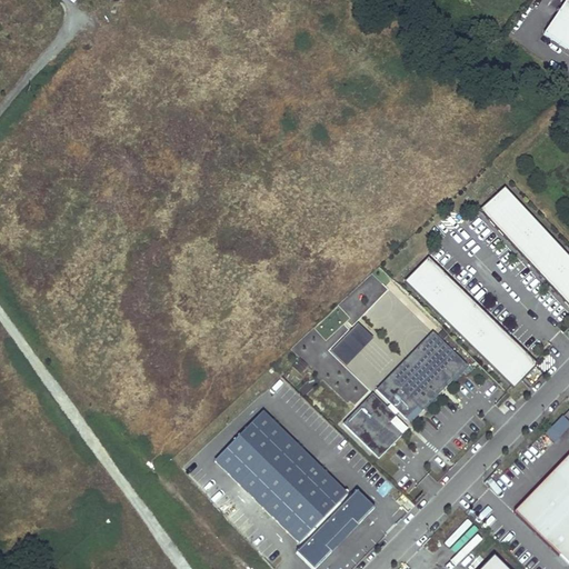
[(568,0),(565,0),(542,35),(568,51),(568,0)]
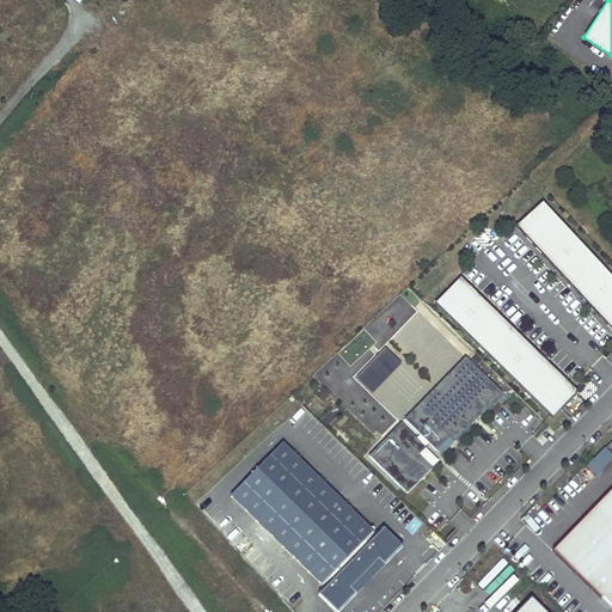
[(514,225),(611,331),(611,277),(540,200),(514,225)]
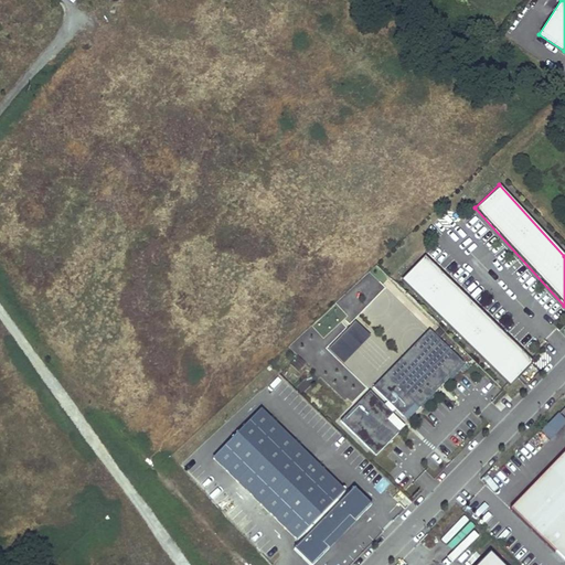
[(402,280),(509,385),(533,361),(425,256),(402,280)]
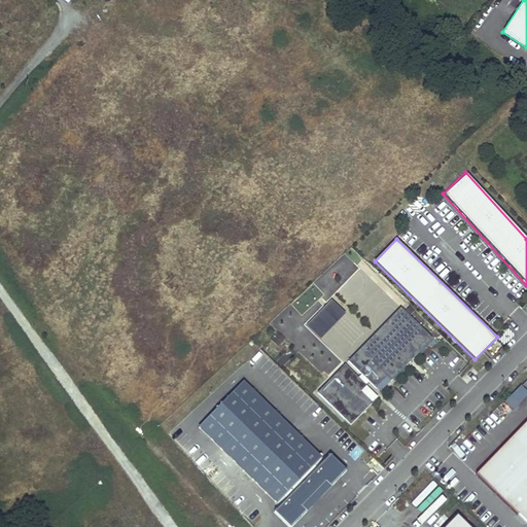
[(307,324),(319,337),(343,313),(329,300),(307,324)]
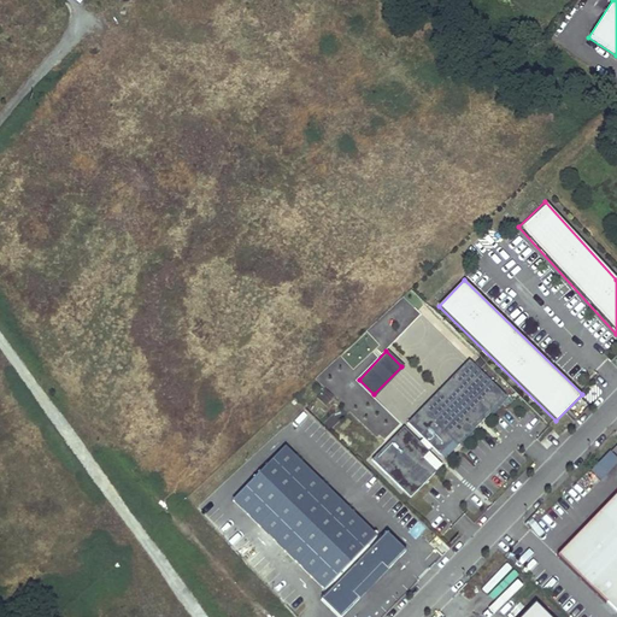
[(406,422),(444,458),(505,395),(468,359),(406,422)]
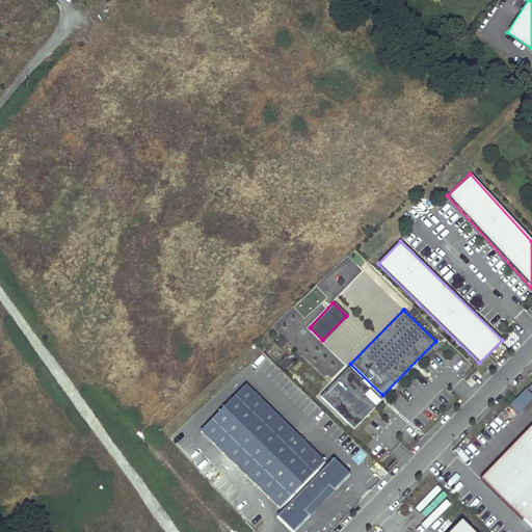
[(274,343),(282,350),(289,343),(282,337),(274,343)]
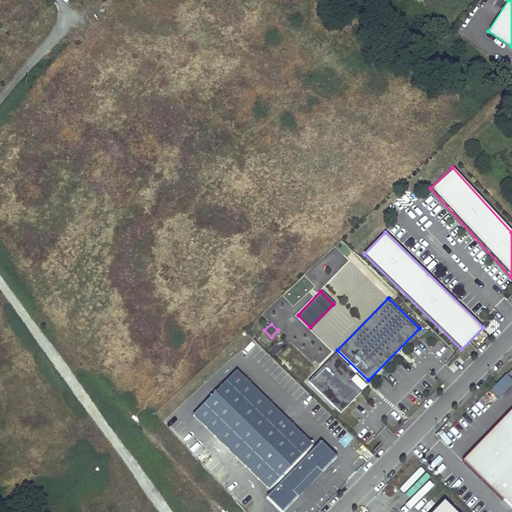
[(276,358),(294,376),(305,364),(288,346),(276,358)]
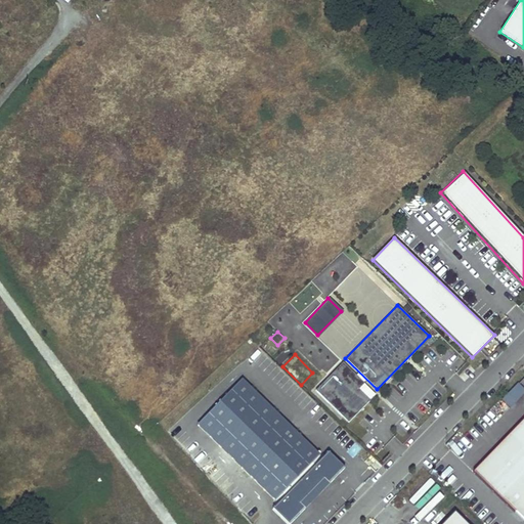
[(342,361),(315,389),(348,422),(369,399),(358,389),(363,383),(342,361)]
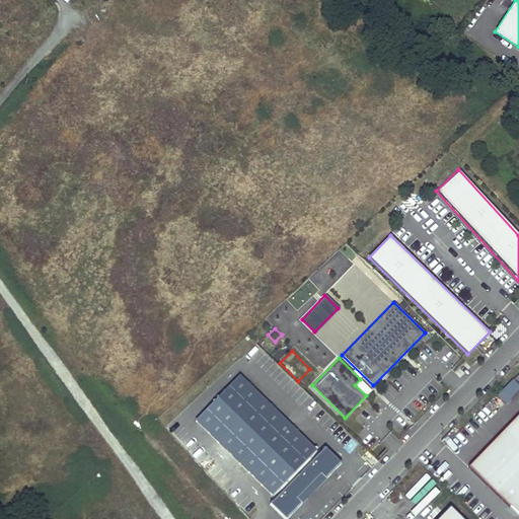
[(317,451),(238,375),(195,421),(273,496),(317,451)]
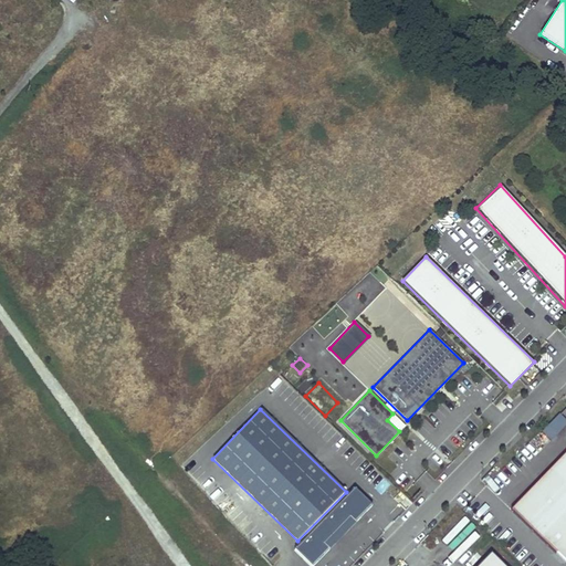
[(406,426),(392,413),(387,420),(399,431),(406,426)]
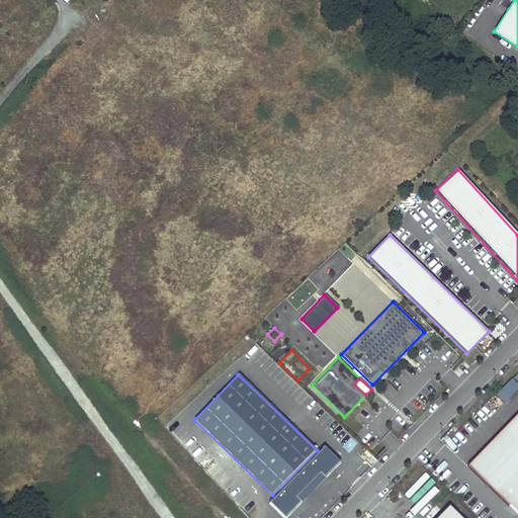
[(517,383),(514,379),(503,390),(511,398),(517,390),(517,383)]
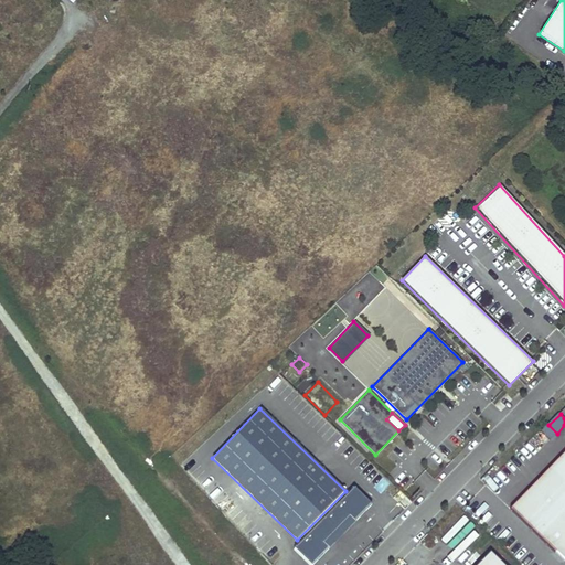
[(416,437),(426,437),(427,424),(416,424),(416,437)]
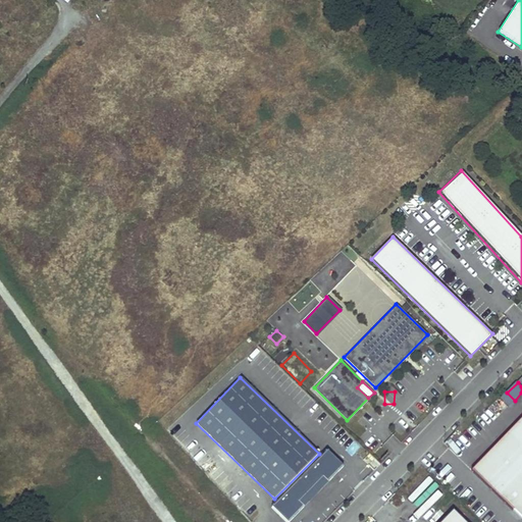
[(515,401),(507,393),(502,399),(509,406),(515,401)]
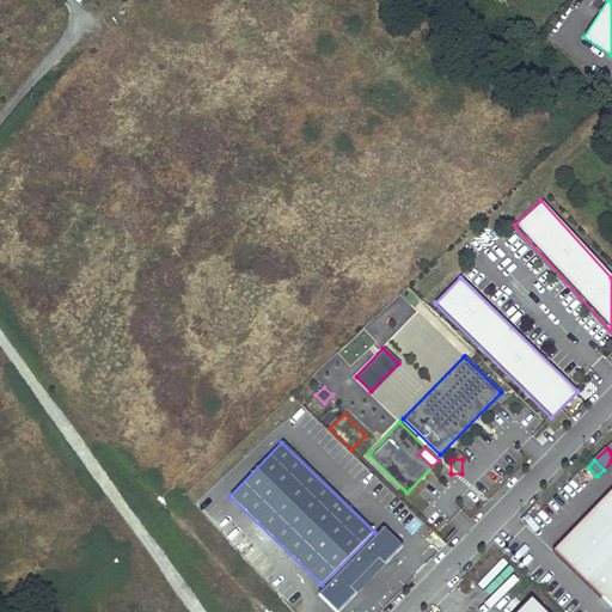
[(611,490),(552,550),(611,609),(611,490)]
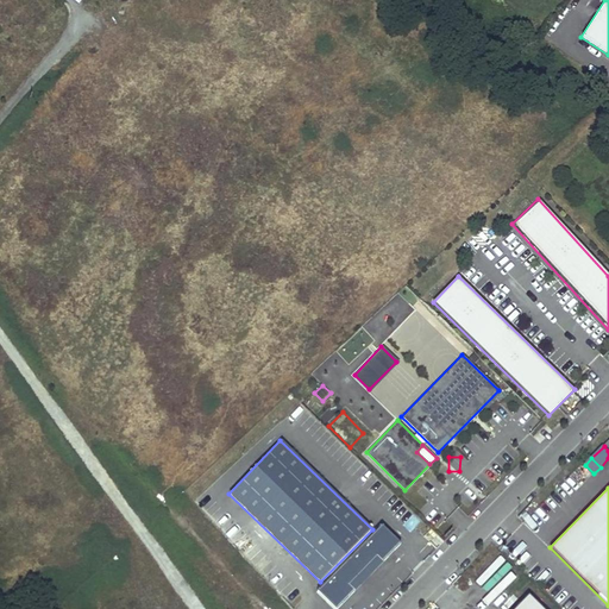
[(400,544),(381,525),(316,591),(336,608),(353,591),(349,585),(376,557),(381,563),(400,544)]
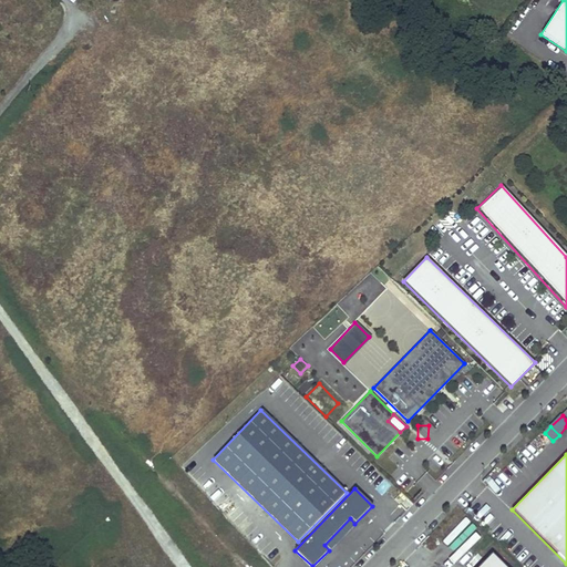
[(433,550),(445,560),(461,543),(450,533),(433,550)]
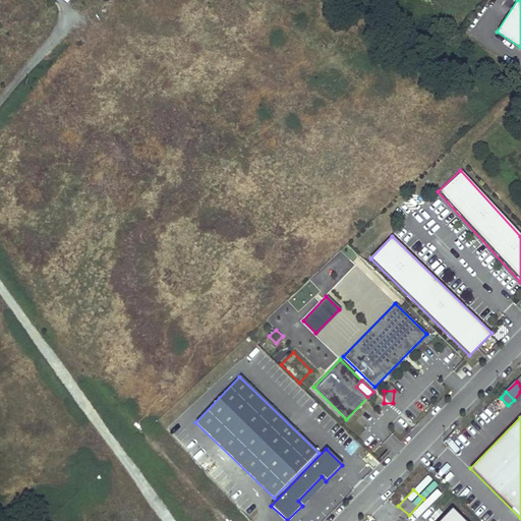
[(463,520),(452,509),(439,520),(463,520)]
